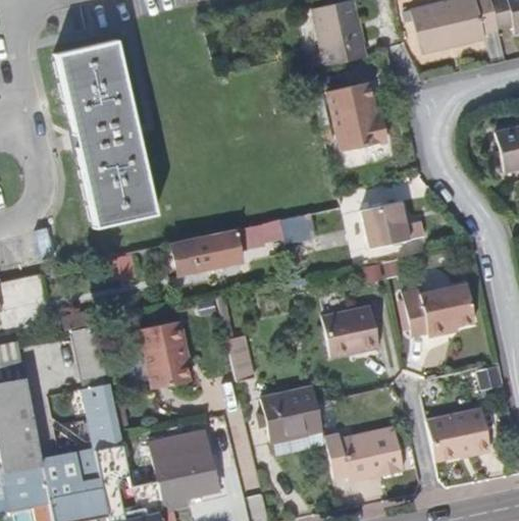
[(363,54),(351,0),(347,0),(311,9),(322,63),(363,54)]
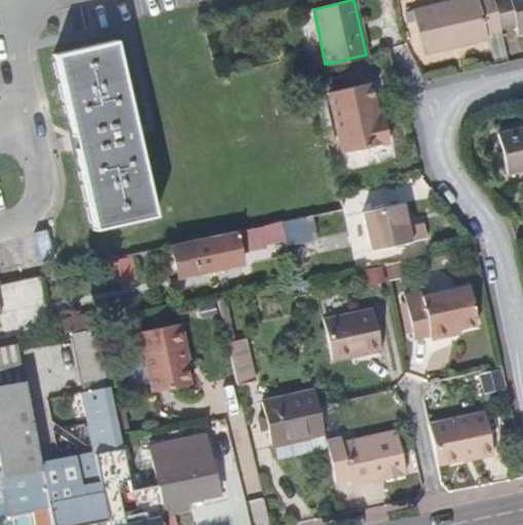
[(444,0),(413,7),(423,48),(455,41),(454,37),(465,34),(467,39),(486,34),(485,30),(500,26),(500,24),(494,0),(444,0)]
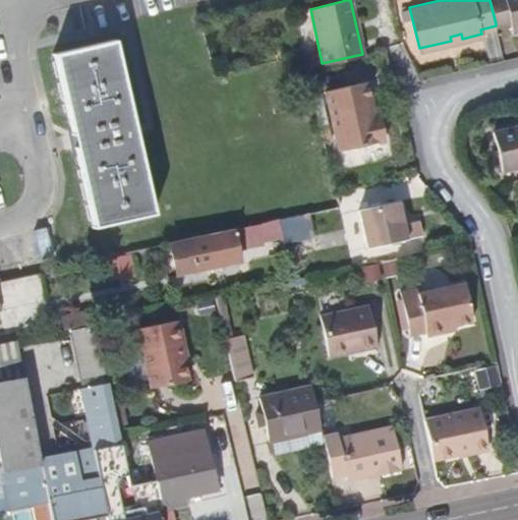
[(490,0),(496,23),(510,19),(513,31),(517,29),(517,0),(490,0)]
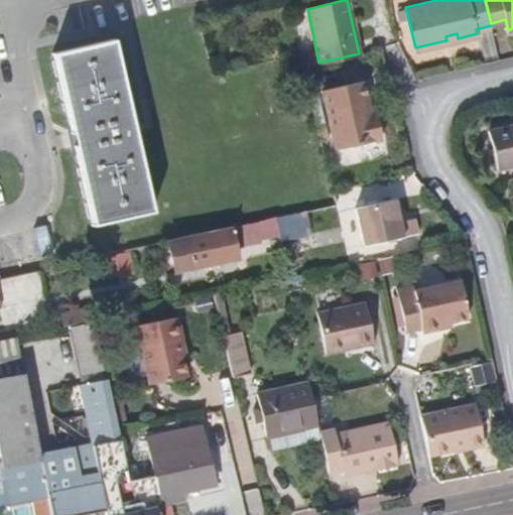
[(158,211),(120,38),(59,51),(98,224),(158,211)]
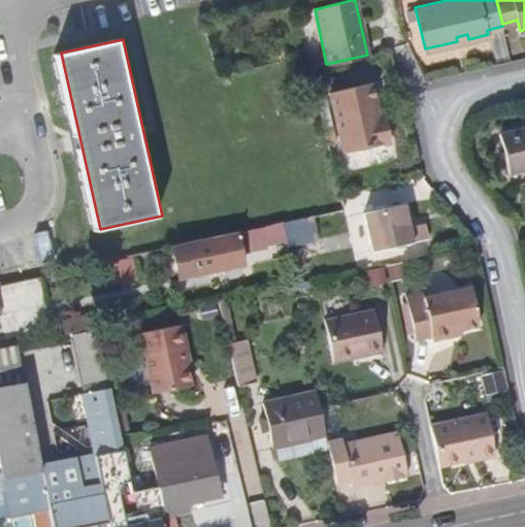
[(394,142),(388,114),(382,116),(374,83),(333,92),(347,153),(394,142)]
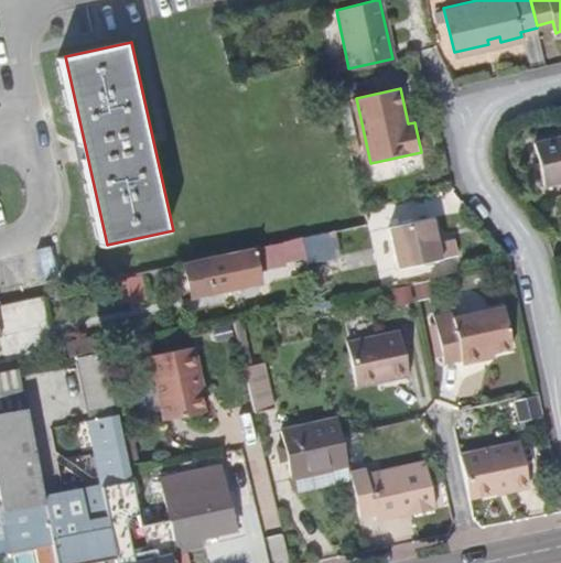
[(560,136),(538,141),(548,184),(560,181),(560,136)]
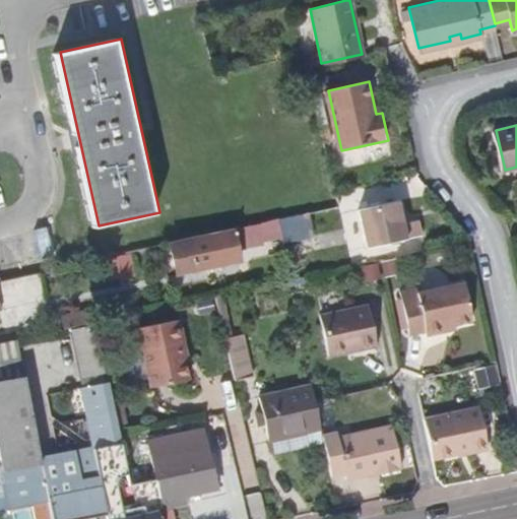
[(427,233),(423,217),(407,220),(402,198),(354,208),(363,247),(427,233)]
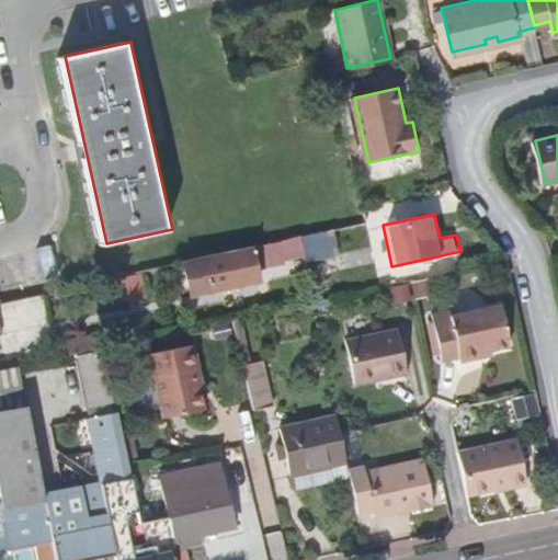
[(285,253),(283,239),(259,243),(262,258),(285,253)]
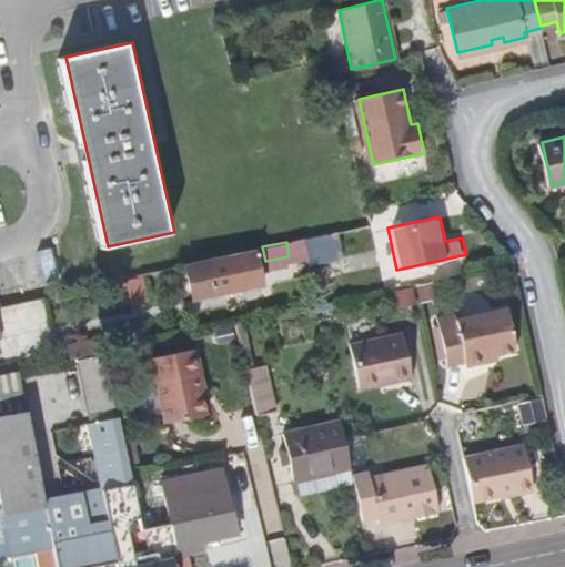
[(268,283),(263,262),(265,261),(262,246),(189,263),(197,299),(268,283)]
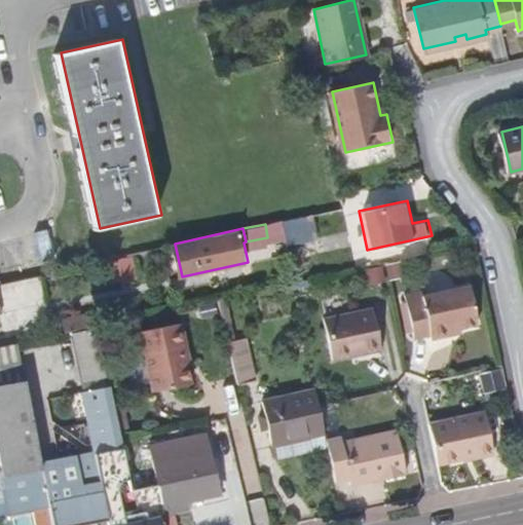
[(133,256),(108,262),(113,282),(138,275),(133,256)]
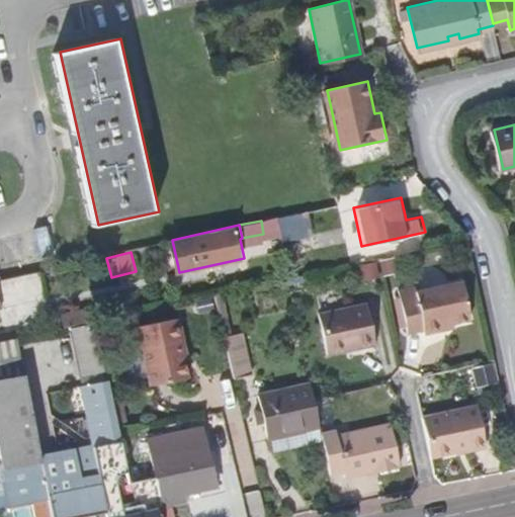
[(399,258),(383,261),(387,273),(402,270),(399,258)]
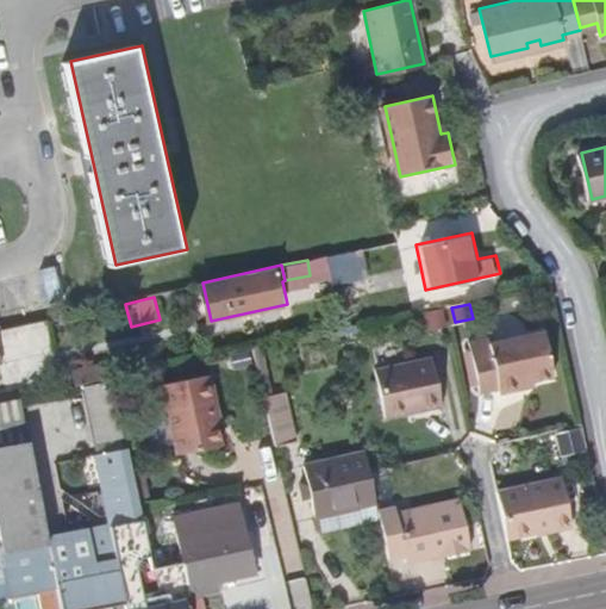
[(444,310),(426,314),(430,328),(448,324),(444,310)]
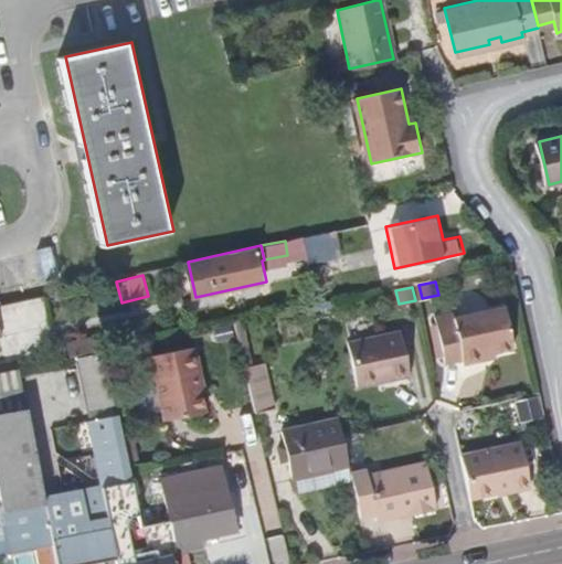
[(517,350),(508,307),(457,318),(456,314),(437,317),(447,364),(465,361),(466,366),(486,362),(485,357),(498,354),(517,350)]
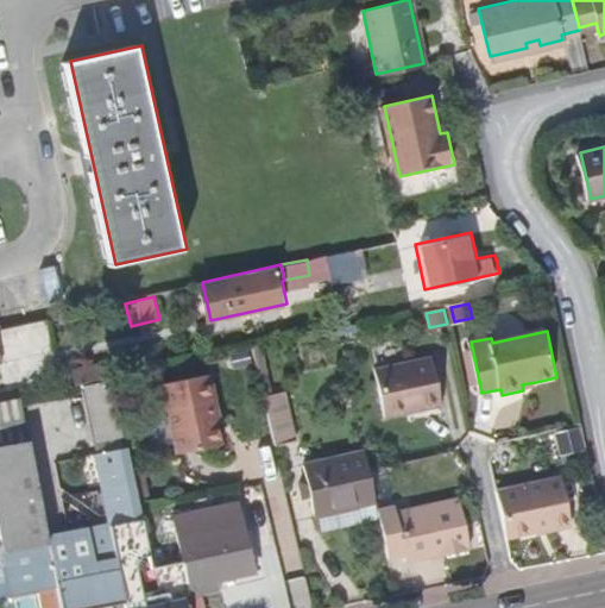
[(443,402),(433,353),(376,367),(386,415),(443,402)]
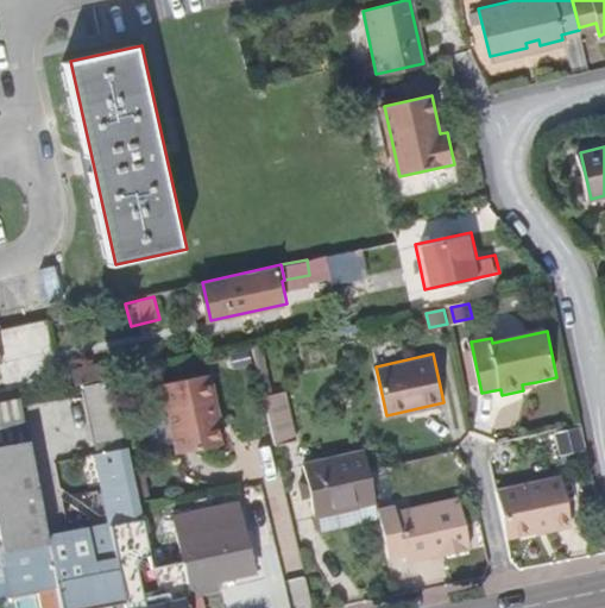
[(224,438),(215,401),(219,400),(213,373),(164,383),(178,447),(224,438)]
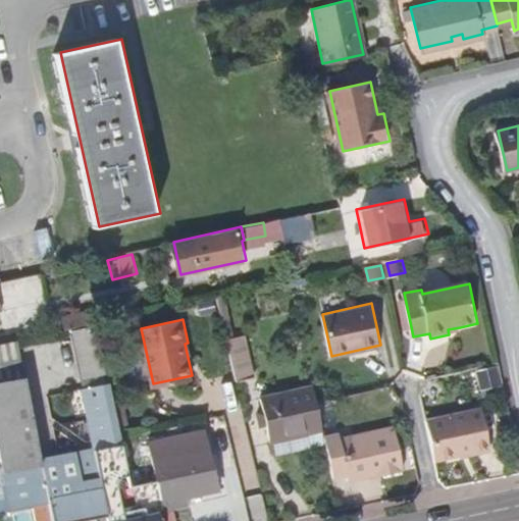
[(85,376),(104,373),(95,324),(75,328),(85,376)]
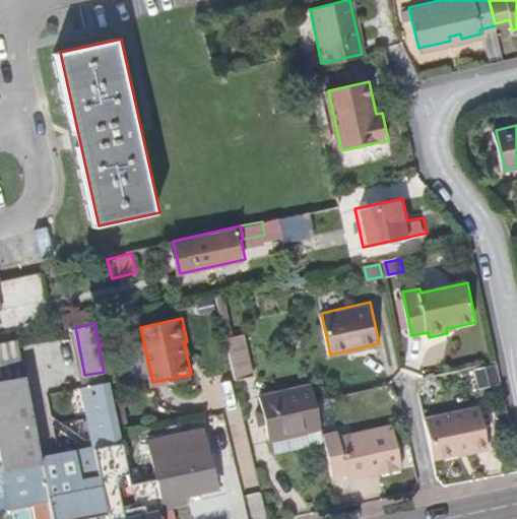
[(254,376),(243,333),(224,337),(236,381),(254,376)]
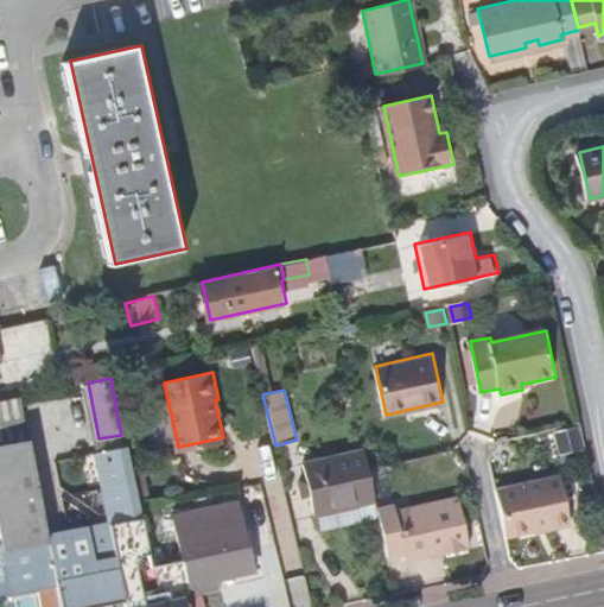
[(52,538),(23,394),(0,399),(0,504),(7,539),(0,541),(0,595),(42,587),(61,583),(52,538)]
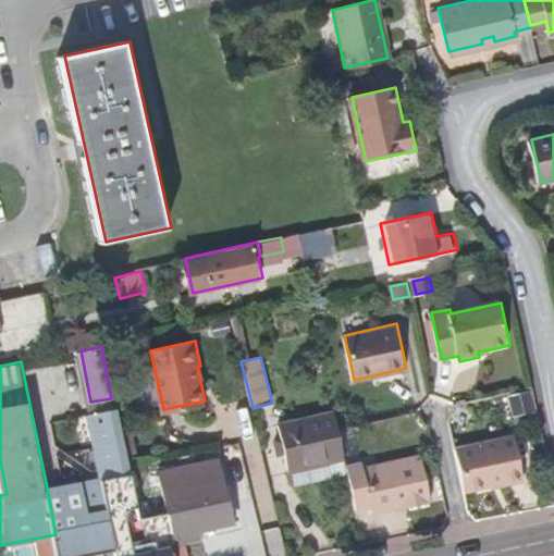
[(533,391),(513,395),(517,411),(537,407),(533,391)]
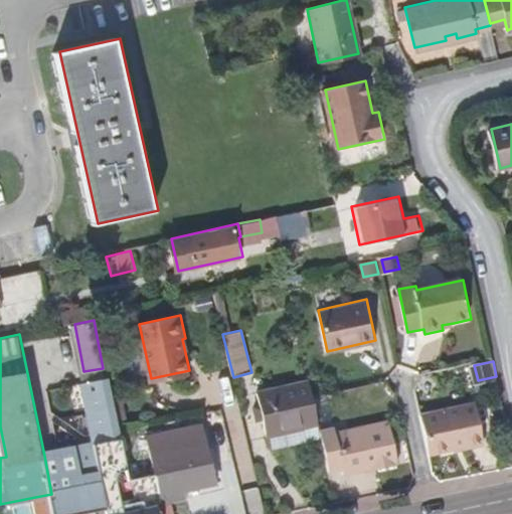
[(119,426),(109,380),(83,385),(96,446),(122,441),(119,426)]
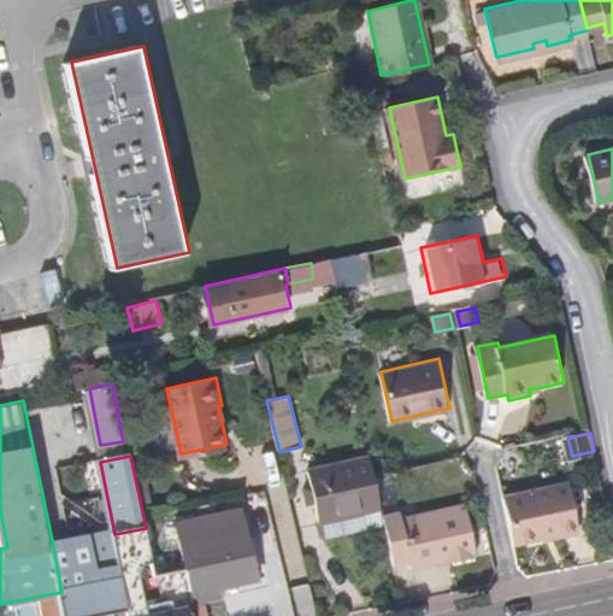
[(383,508),(376,474),(371,456),(311,470),(322,522),(326,521),(330,537),(371,527),(367,511),(383,508)]
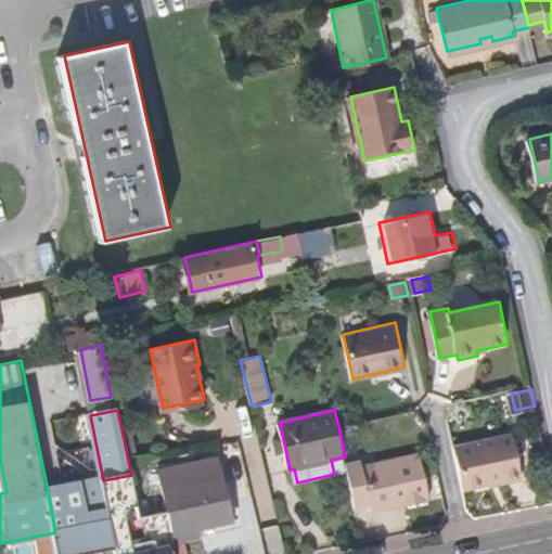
[(525,478),(515,434),(456,447),(465,491),(525,478)]
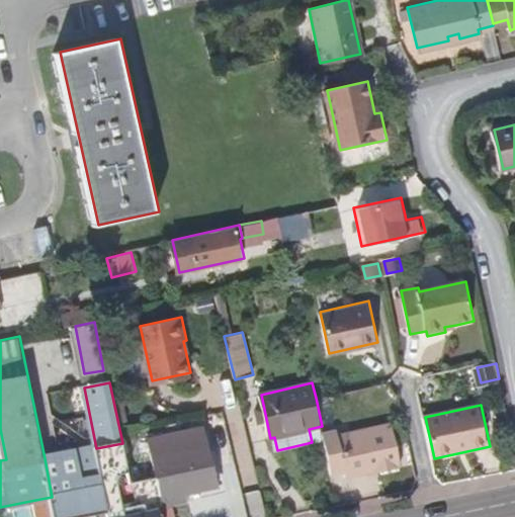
[(404,465),(393,422),(340,433),(339,429),(324,433),(325,440),(333,475),(347,471),(348,476),(382,467),(383,470),(404,465)]
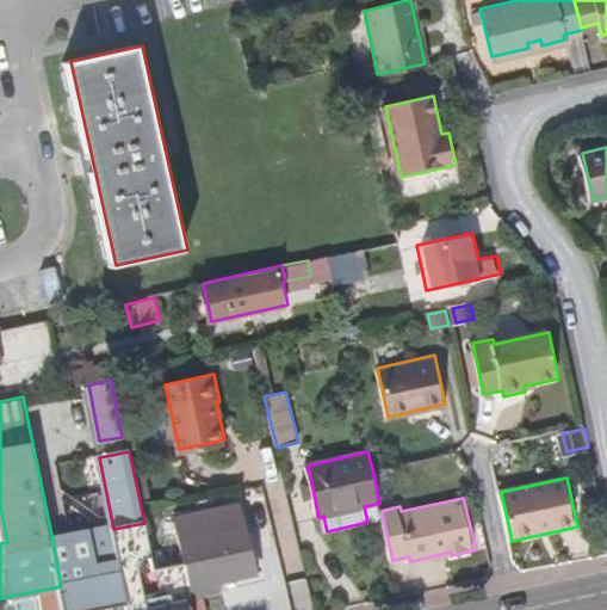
[(256,571),(241,500),(175,515),(186,560),(194,598),(206,596),(203,583),(220,579),(256,571)]
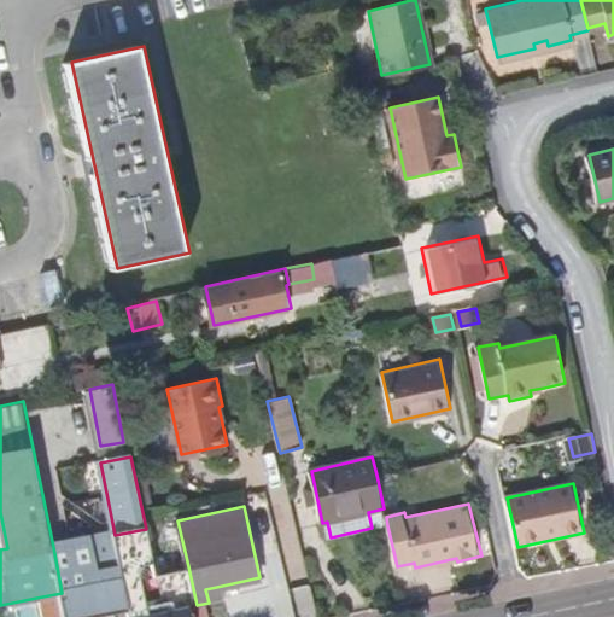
[(386,517),(384,508),(368,512),(372,528),(387,525),(386,517)]
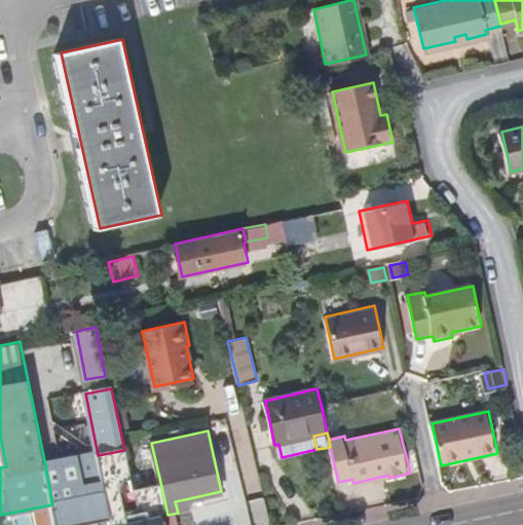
[(117,524),(167,515),(160,482),(133,488),(124,450),(98,455),(45,465),(52,504),(57,524),(85,524),(109,521),(110,524),(117,524)]
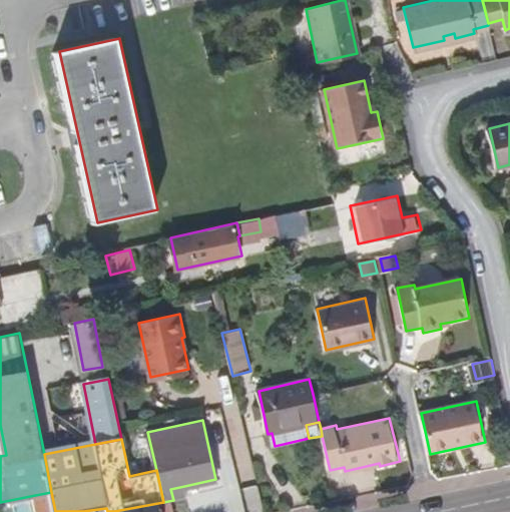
[(186,496),(184,486),(170,489),(173,500),(186,496)]
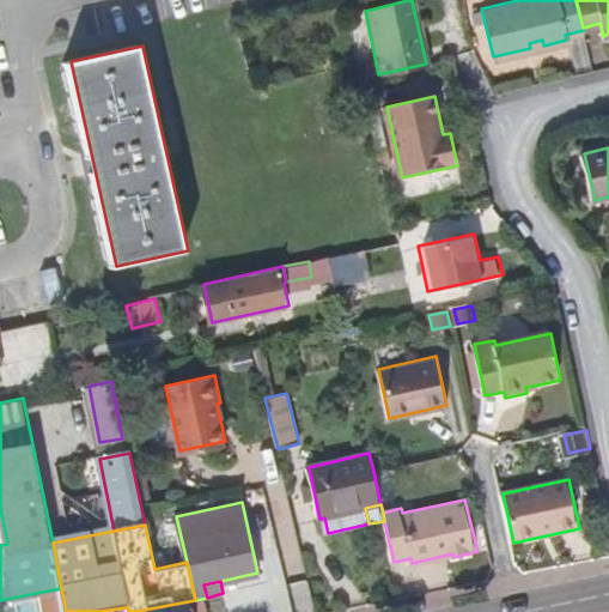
[(66,611),(61,588),(42,592),(46,611),(66,611)]
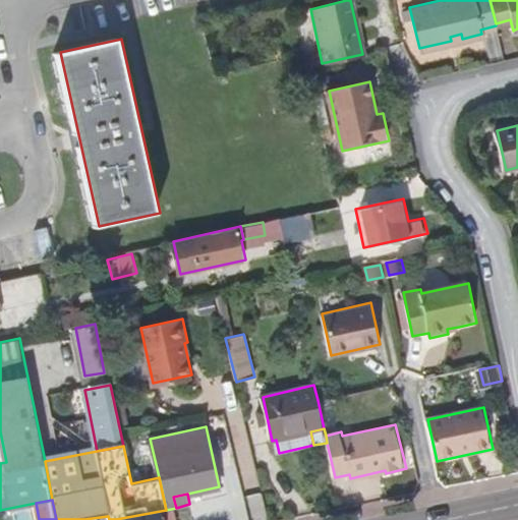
[(179,519),(176,508),(166,510),(116,519),(179,519)]
